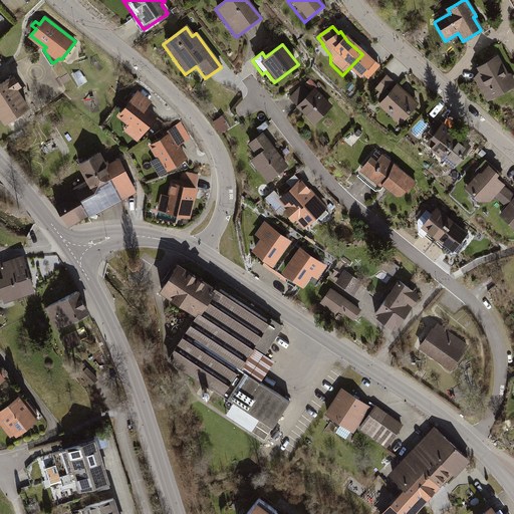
[(508,75),(497,57),(478,68),(481,73),(475,76),(489,100),(513,85),(513,84),(513,80),(510,73),(508,75)]
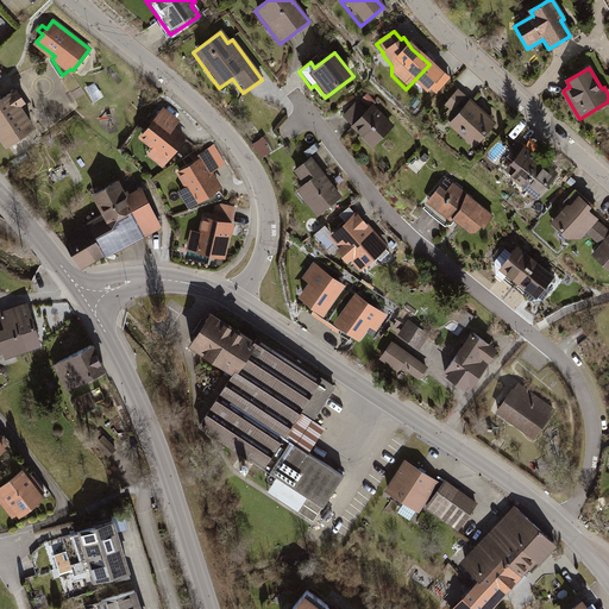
[(10,93),(0,99),(0,132),(7,144),(32,127),(18,106),(24,101),(17,89),(11,94),(10,93)]
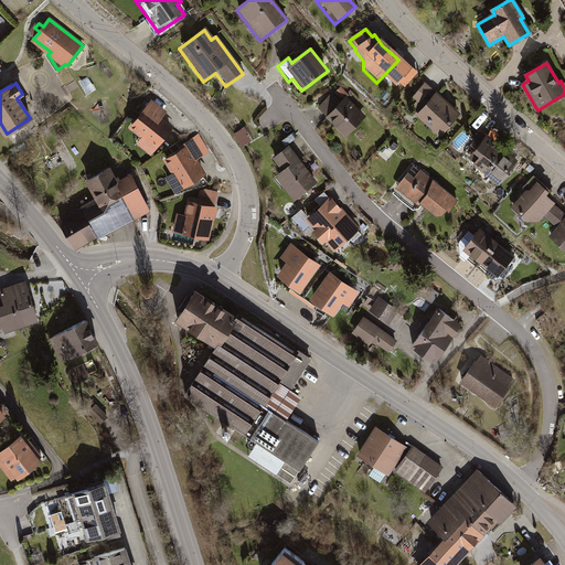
[(430,89),(424,84),(411,98),(417,104),(430,89)]
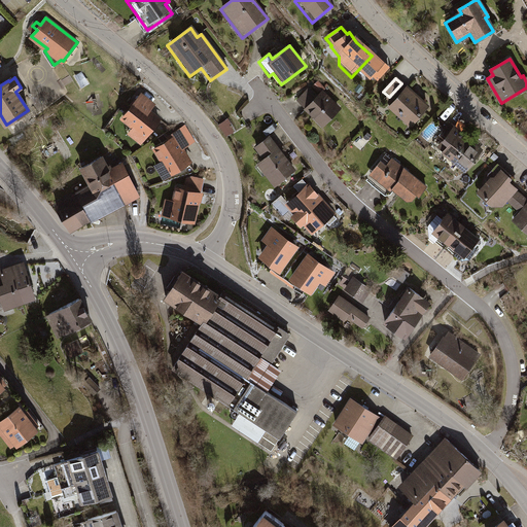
[(321,130),(341,109),(322,92),(324,89),(317,81),(310,90),(308,88),(294,101),(304,110),(303,111),(321,130)]
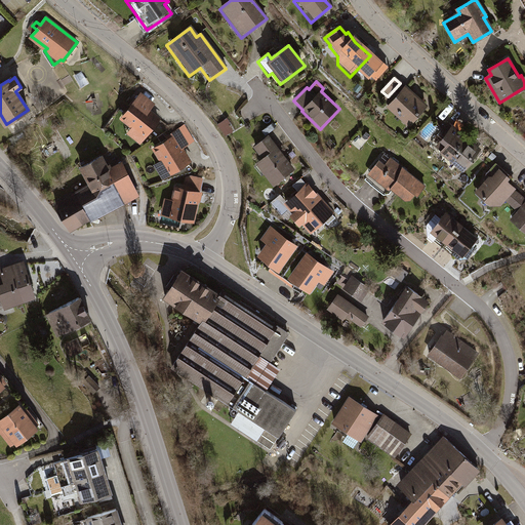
[(405,87),(385,109),(406,128),(427,107),(405,87)]
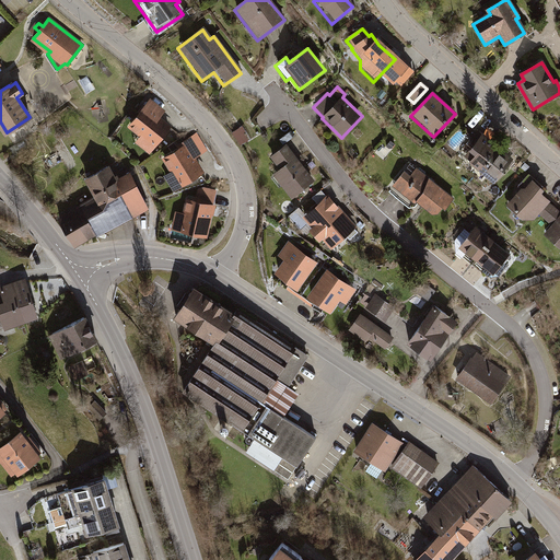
[(167,113),(152,100),(129,128),(141,138),(137,144),(150,155),(173,127),(162,119),(167,113)]
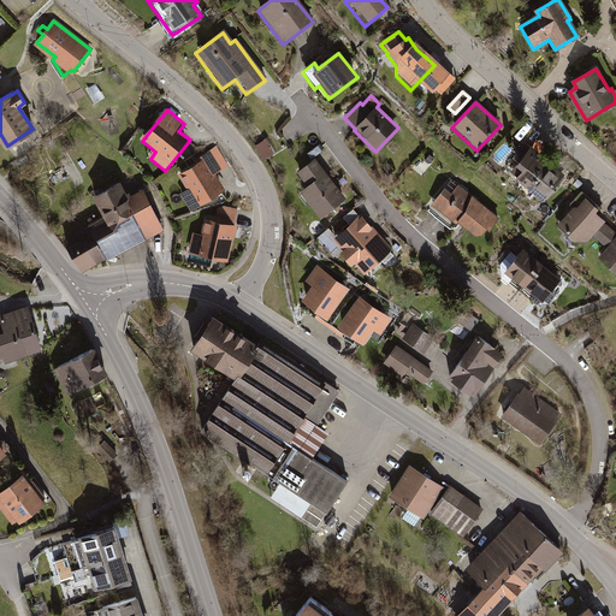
[(498,166),(513,150),(504,143),(490,159),(498,166)]
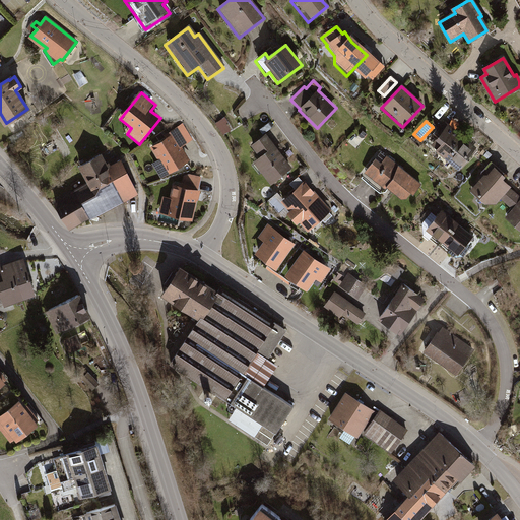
[(475,147),(442,122),(432,135),(436,139),(429,148),(457,171),(475,147)]
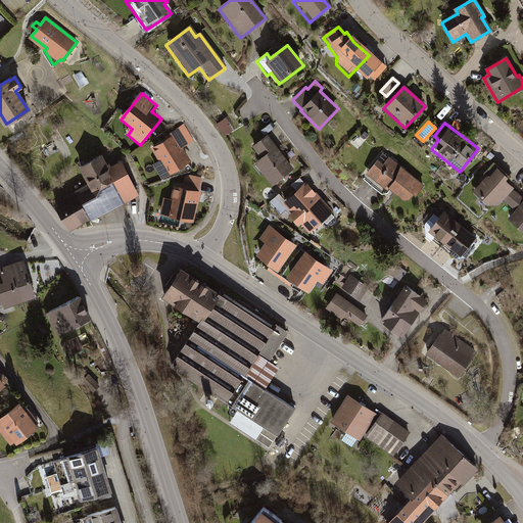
[(165,140),(149,150),(156,162),(150,167),(160,182),(189,163),(180,148),(187,144),(177,130),(163,138),(165,140)]
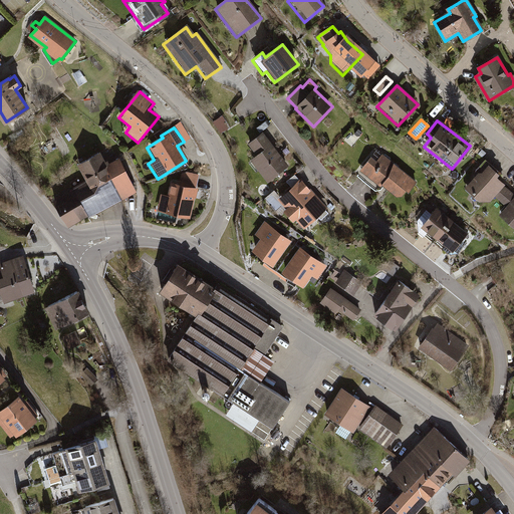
[(287,167),(260,136),(246,147),(254,158),(247,164),(265,186),(287,167)]
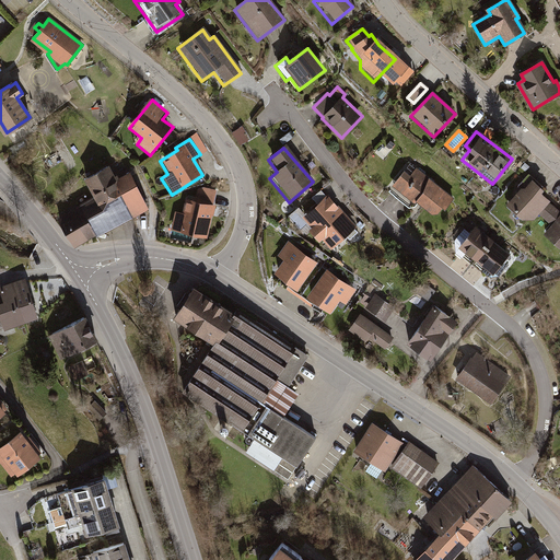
[(96,198),(59,219),(76,247),(96,235),(98,238),(149,209),(129,174),(116,182),(107,167),(86,179),(96,198)]
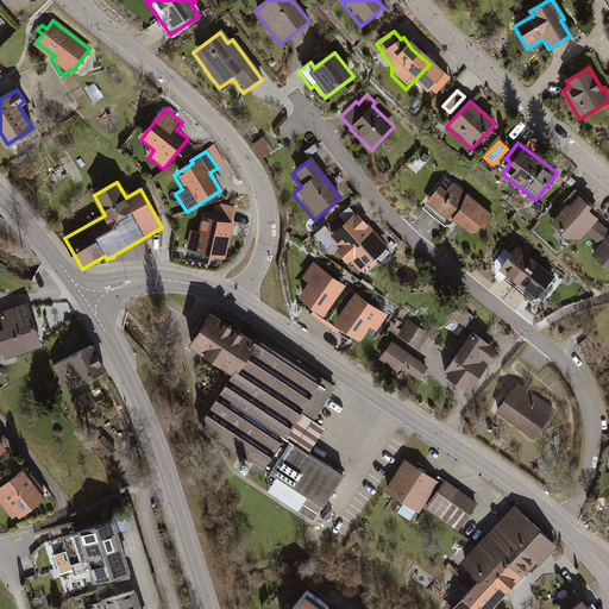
[(470,242),(491,218),(452,184),(444,193),(438,187),(425,202),(470,242)]
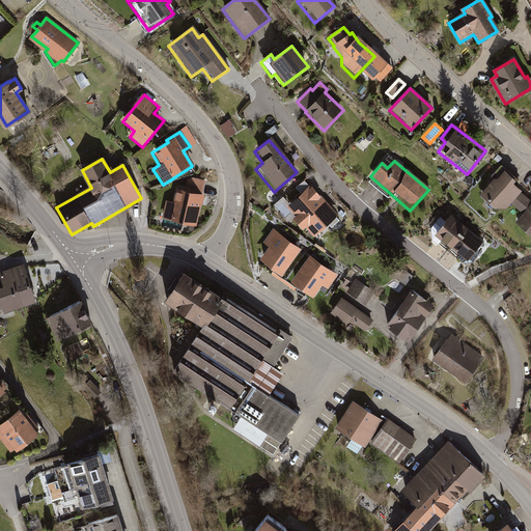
[(492,182),(477,197),(485,203),(499,217),(509,205),(521,194),(512,187),(518,182),(501,167),(490,179),(492,182)]
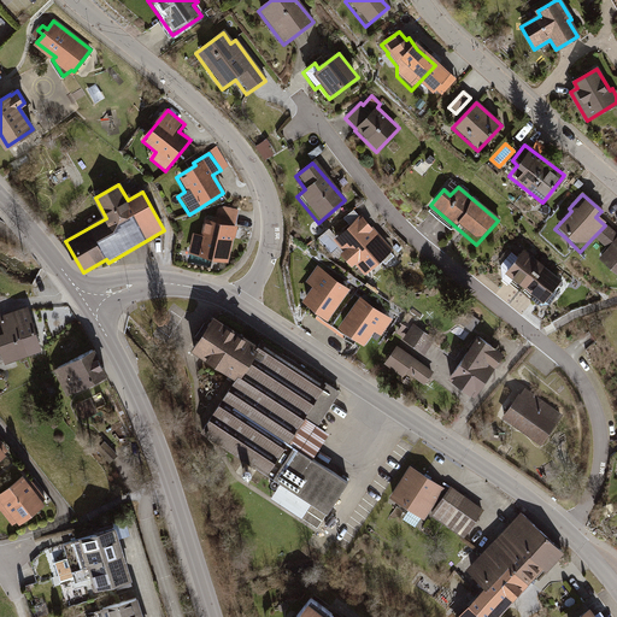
[(213,223),(204,221),(200,238),(191,235),(186,257),(227,266),(235,228),(234,228),(236,212),(222,209),(216,212),(213,223)]
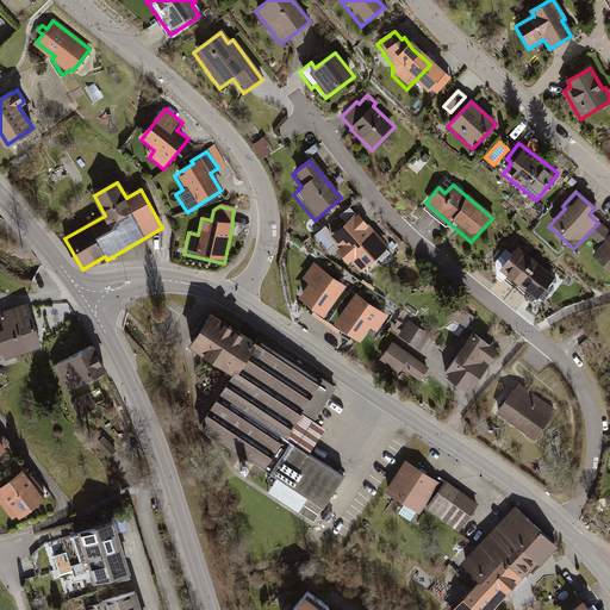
[(387,249),(358,216),(328,242),(336,251),(334,254),(346,267),(348,265),(359,275),(387,249)]
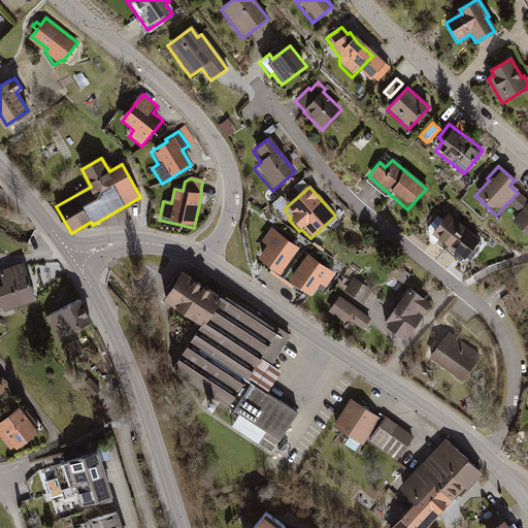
[(527,238),(527,201),(518,193),(506,204),(519,215),(512,224),(527,238)]
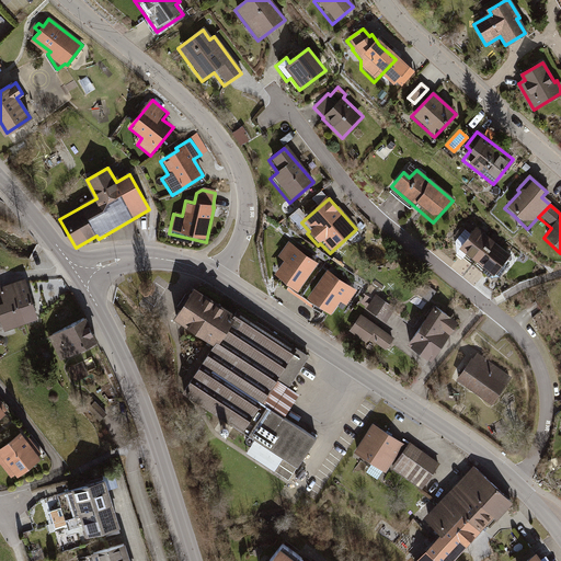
[(512,252),(477,225),(459,249),(494,275),(512,252)]
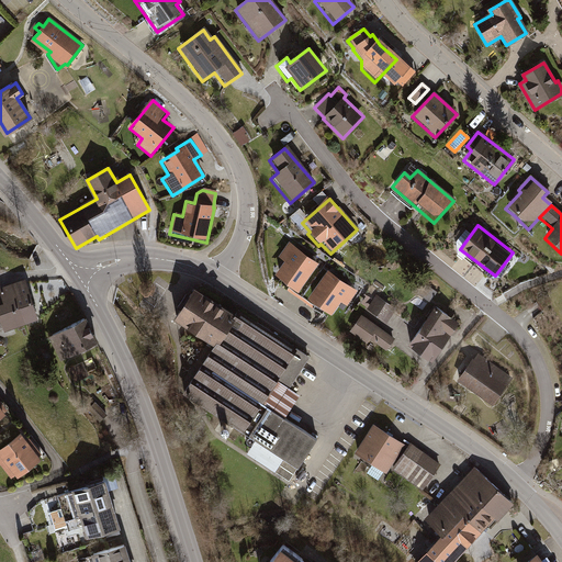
[(295,295),(316,266),(288,245),(277,260),(282,265),(272,279),(295,295)]
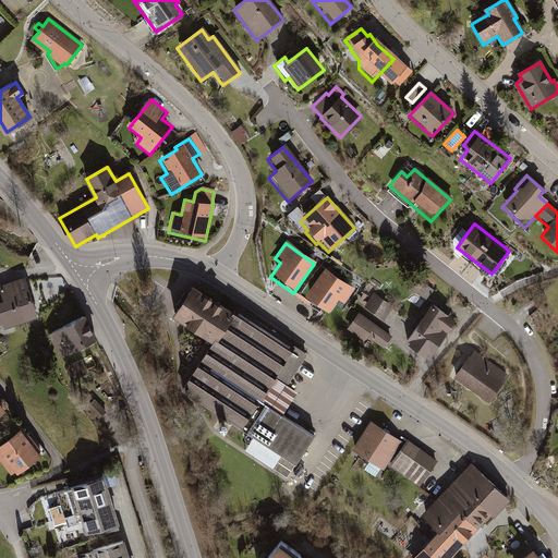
[(354,292),(324,270),(303,300),(327,317),(337,302),(343,306),(354,292)]
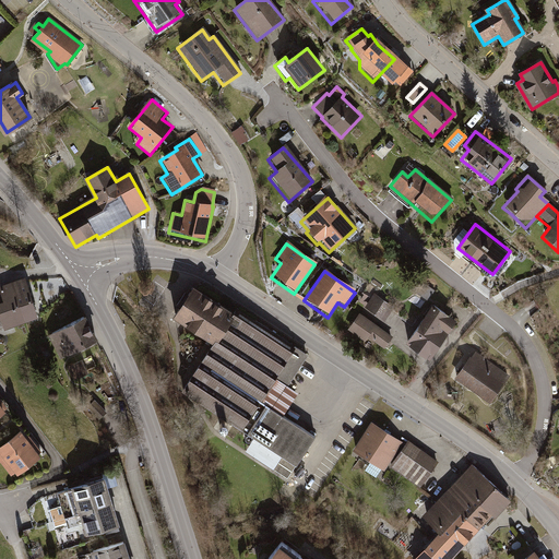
[(39,316),(25,277),(0,285),(0,289),(3,300),(0,300),(0,317),(4,329),(39,316)]
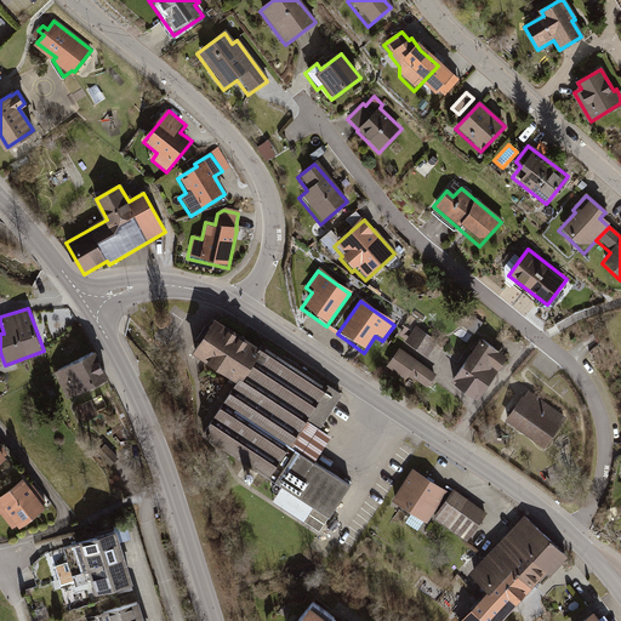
[(258,349),(212,320),(189,357),(235,386),(258,349)]
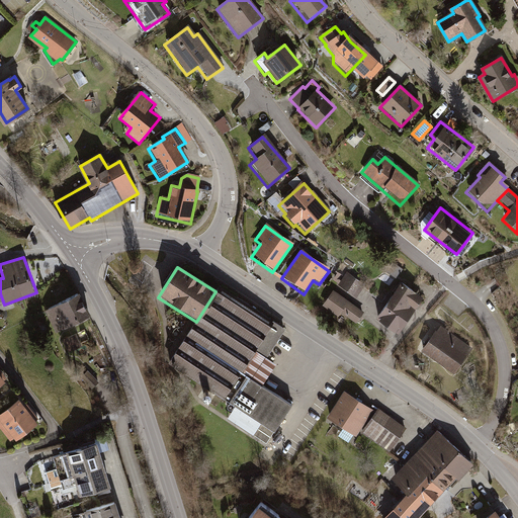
[(344,275),(337,286),(356,300),(364,289),(344,275)]
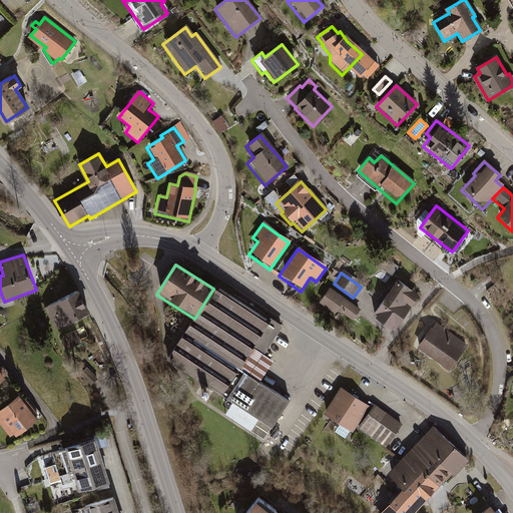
[(393,334),(417,298),(395,283),(371,319),(393,334)]
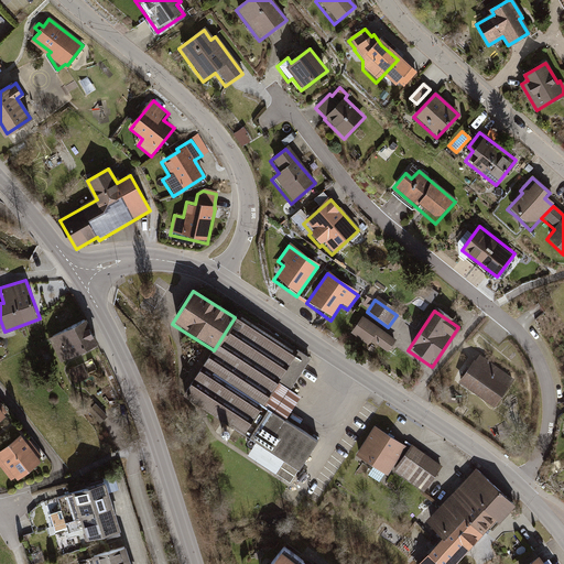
[(310,359),(237,313),(235,317),(214,350),(184,397),(249,438),(247,441),(297,474),(316,444),(283,423),(299,398),(289,392),(310,359)]
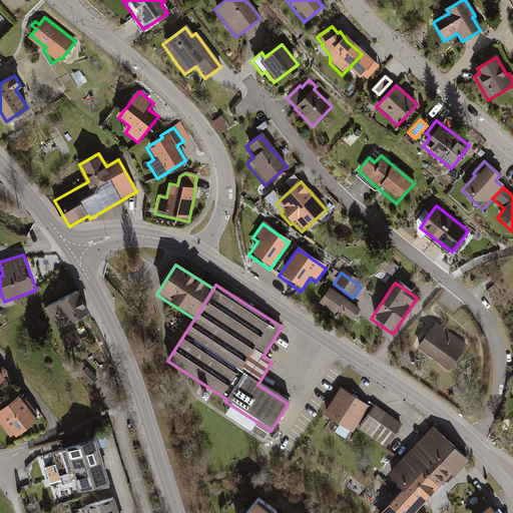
[(359,312),(330,291),(319,306),(335,317),(338,313),(351,322),(359,312)]
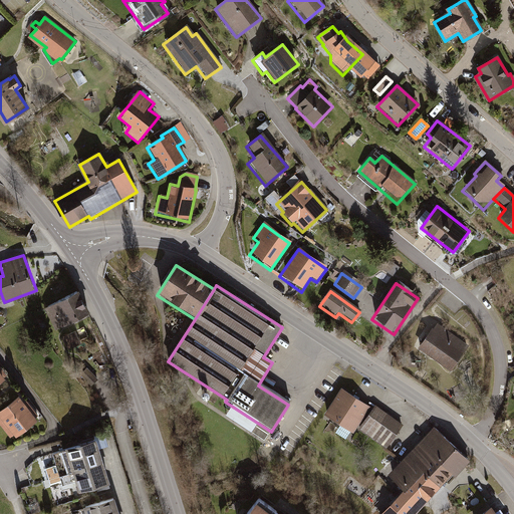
[(76,295),(43,310),(54,332),(86,317),(76,295)]
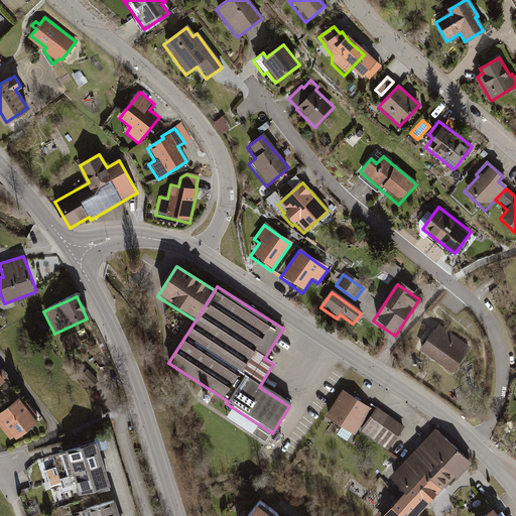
[(434,331),(421,348),(453,370),(466,353),(465,352),(469,346),(439,325),(435,331),(434,331)]
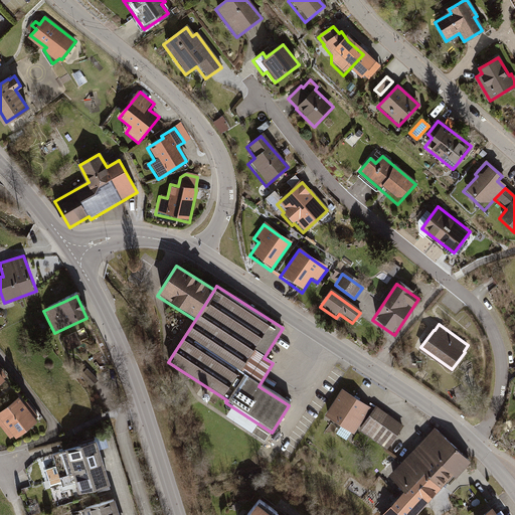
[(75,335),(61,341),(67,352),(81,346),(75,335)]
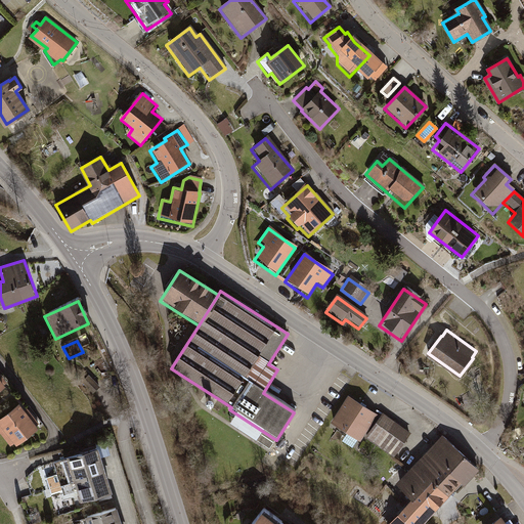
[(89,376),(83,381),(94,393),(100,387),(89,376)]
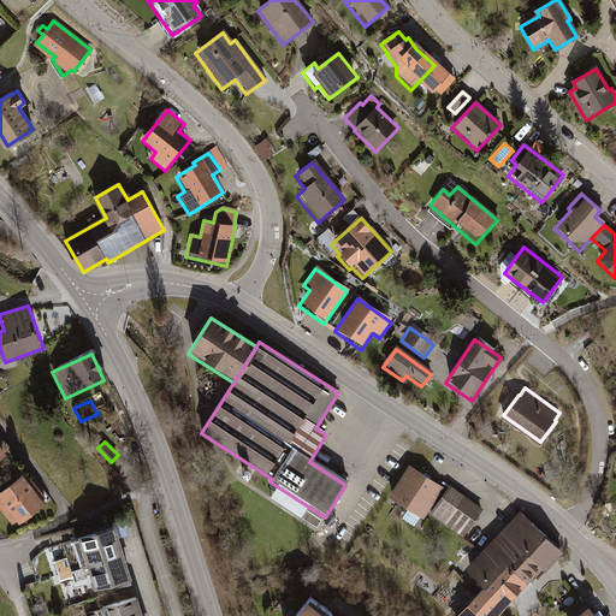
[(442,490),(408,468),(388,499),(421,521),(442,490)]
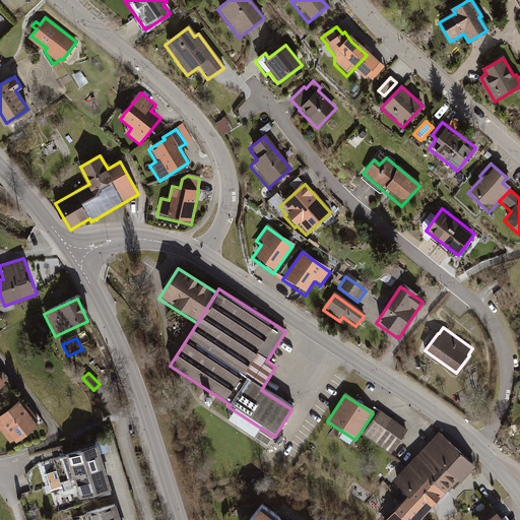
[(18,400),(0,413),(0,427),(11,441),(14,439),(16,442),(38,425),(36,421),(39,418),(27,404),(23,406),(18,400)]
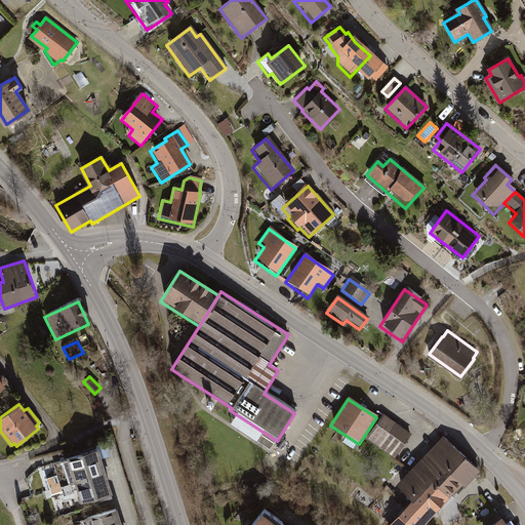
[(411,434),(381,415),(366,440),(395,458),(411,434)]
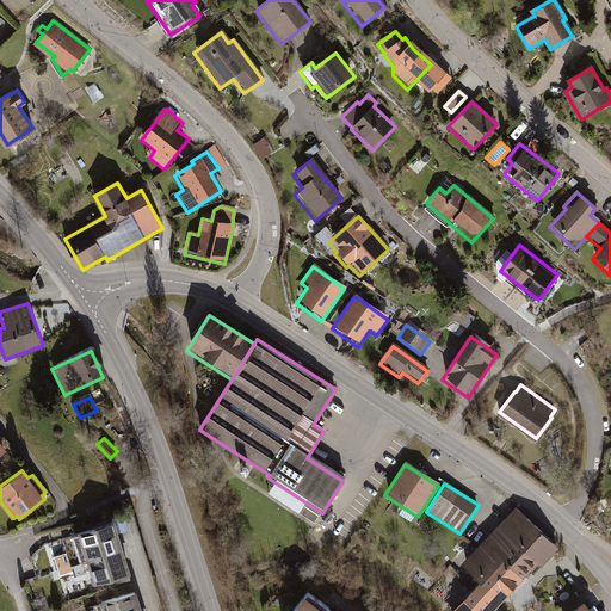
[(449,610),(489,610),(538,560),(542,563),(561,543),(519,504),(463,562),(480,579),(449,610)]
